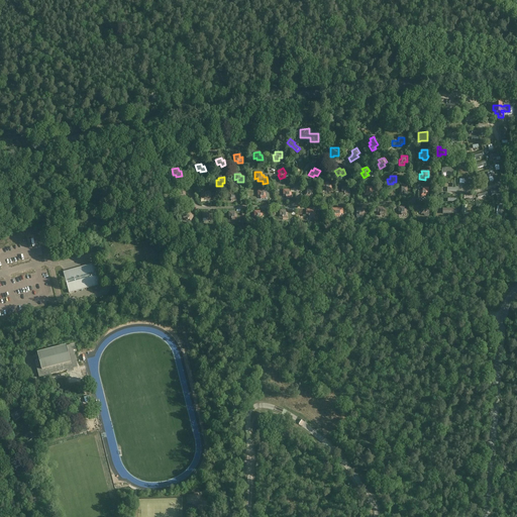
[(329,182),(322,183),(323,189),(325,189),(325,191),(331,191),(331,186),(329,186),(329,182)]
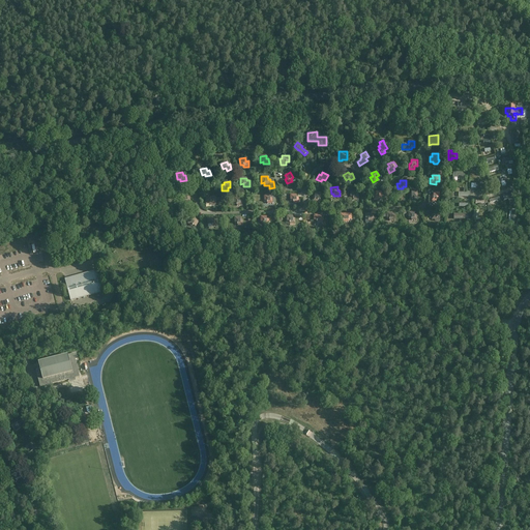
[(359,192),(350,192),(350,198),(354,198),(354,200),(359,200),(359,192)]
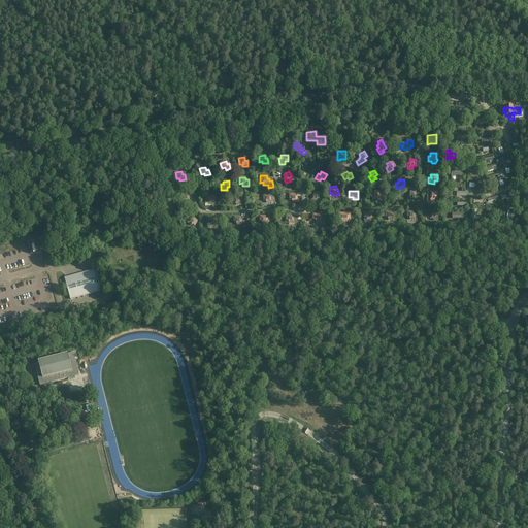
[(409,194),(407,194),(407,199),(413,199),(413,197),(416,197),(416,191),(409,191),(409,194)]
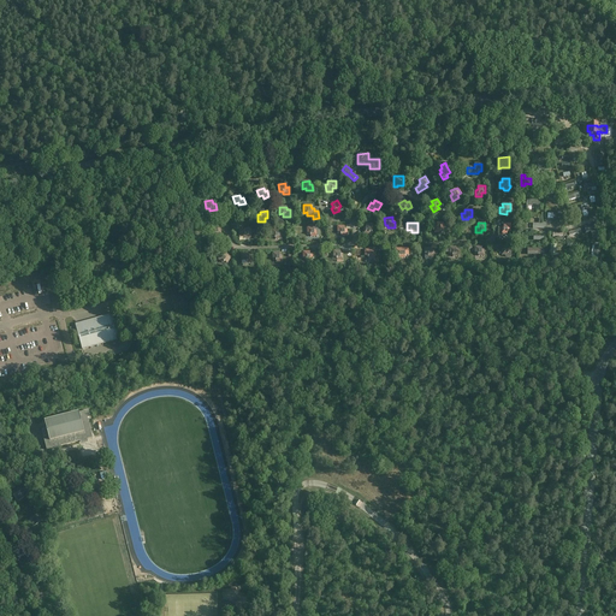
[(362,229),(362,235),(369,235),(369,231),(373,231),(372,224),(365,225),(365,229),(362,229)]
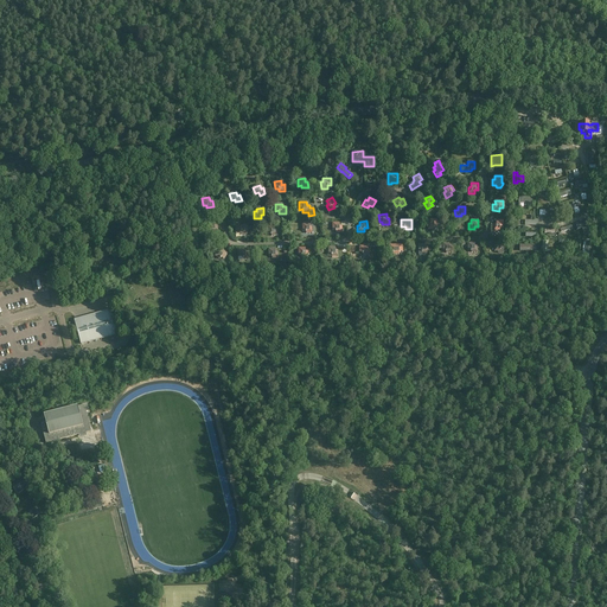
[(496,224),(493,224),(493,231),(499,231),(499,228),(503,228),(503,221),(496,221),(496,224)]
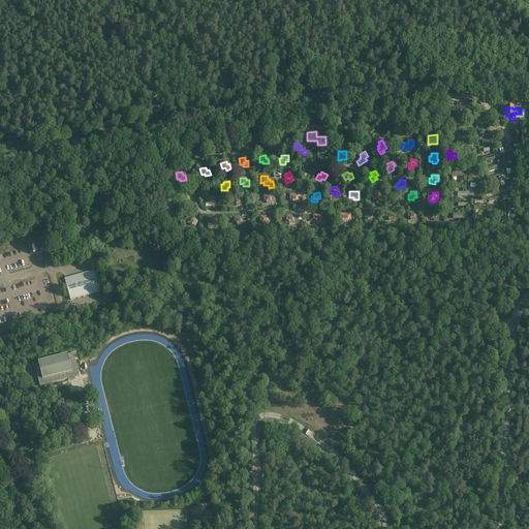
[(186,194),(180,195),(181,201),(184,201),(185,204),(190,203),(189,196),(187,197),(186,194)]
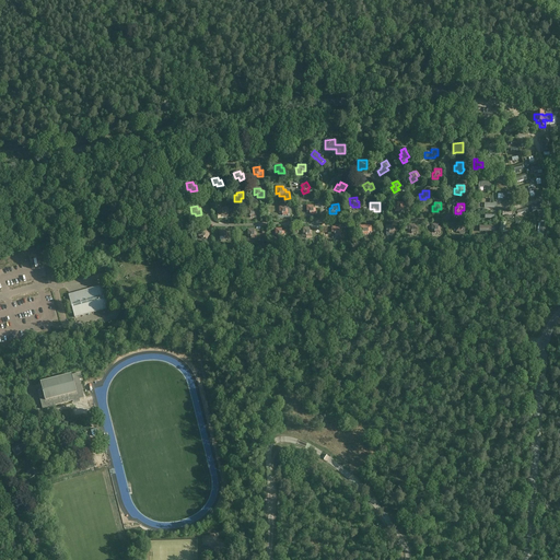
[(280,207),(278,207),(279,213),(282,213),(282,216),(288,216),(289,216),(289,206),(280,206),(280,207)]
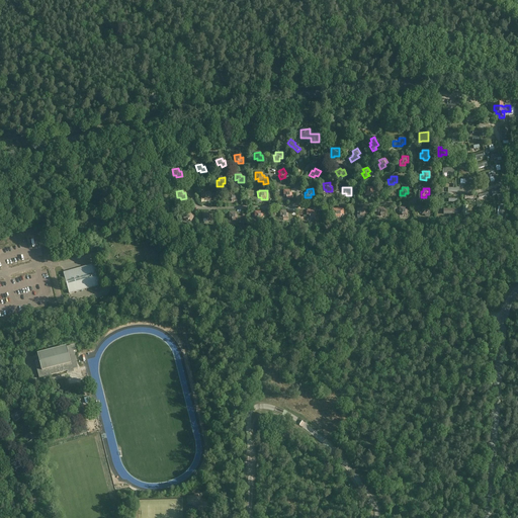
[(289,190),(283,190),(283,196),(286,196),(286,199),(291,198),(291,193),(289,193),(289,190)]
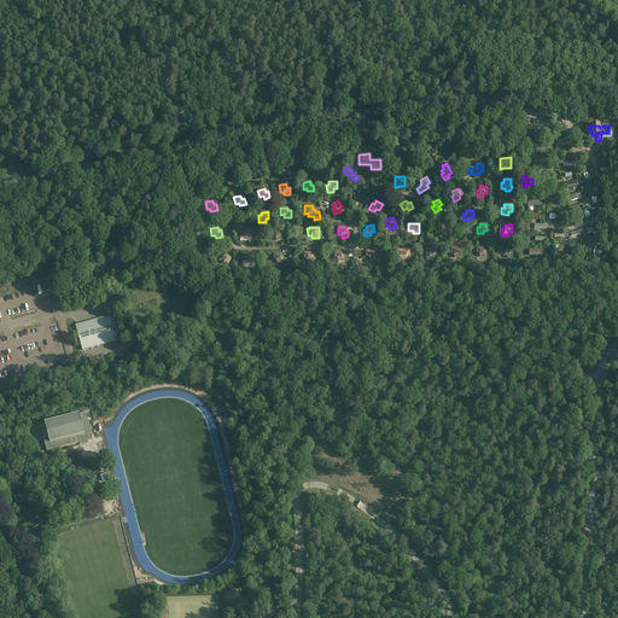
[(248,229),(240,229),(240,237),(245,237),(245,240),(251,240),(251,233),(248,233),(248,229)]
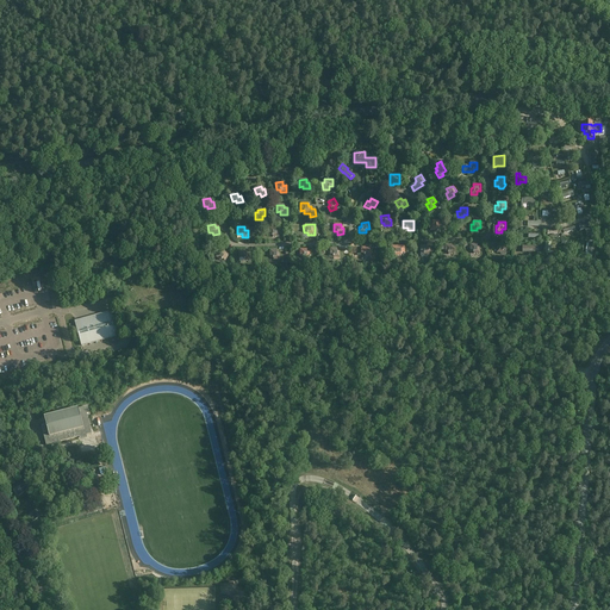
[(268,228),(268,235),(273,235),(273,237),(279,237),(279,230),(277,230),(277,228),(268,228)]
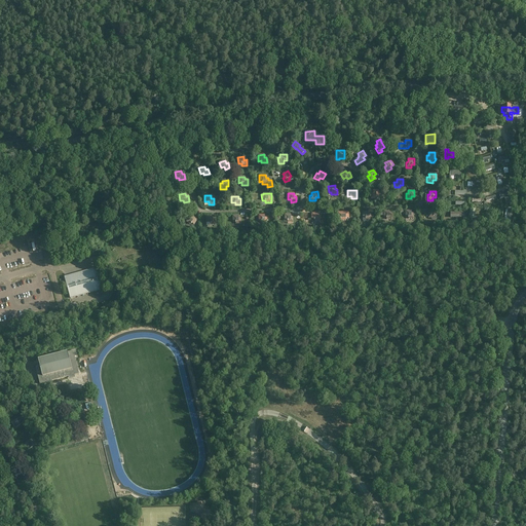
[(467,214),(467,216),(470,216),(470,219),(475,219),(475,211),(479,211),(479,209),(475,209),(475,210),(470,210),(470,214),(467,214)]
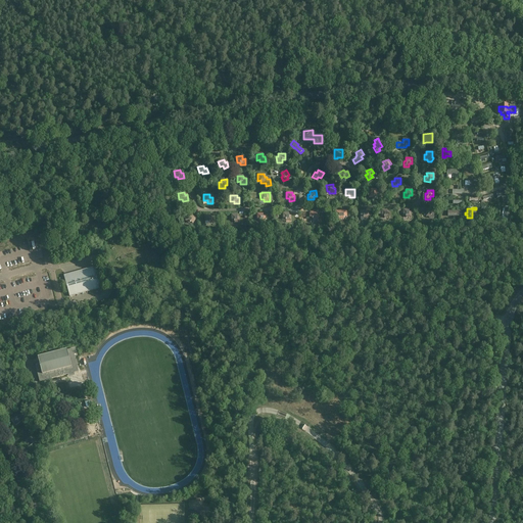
[(427,211),(425,211),(425,218),(428,218),(429,219),(433,219),(434,218),(434,215),(433,215),(434,208),(427,208),(427,211)]
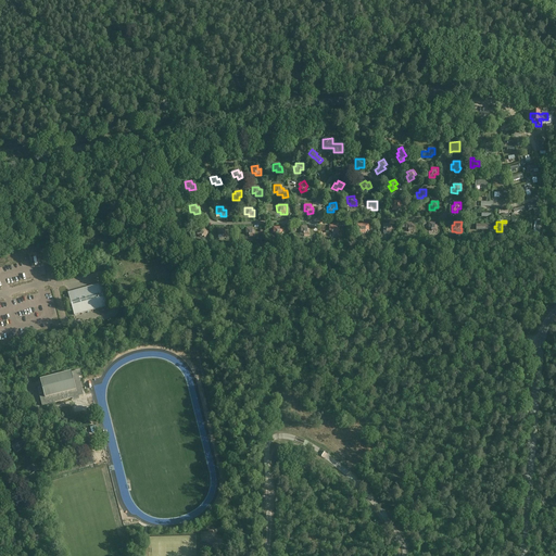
[(515,222),(514,231),(523,231),(525,223),(515,222)]
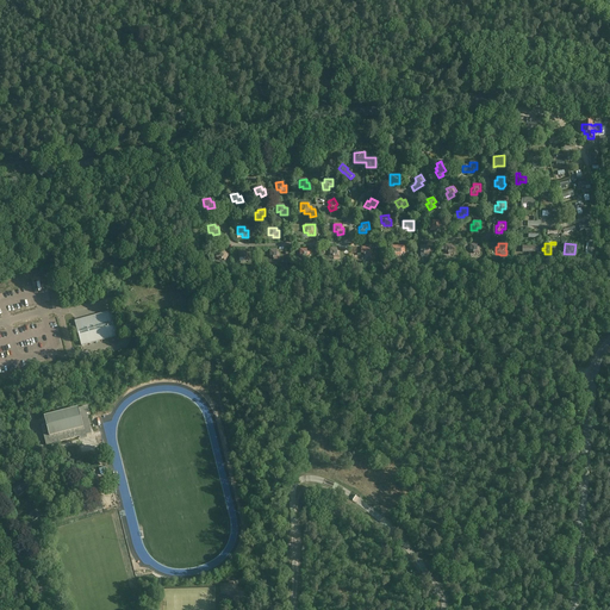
[(452,244),(444,244),(444,251),(448,251),(448,255),(454,255),(454,248),(452,248),(452,244)]
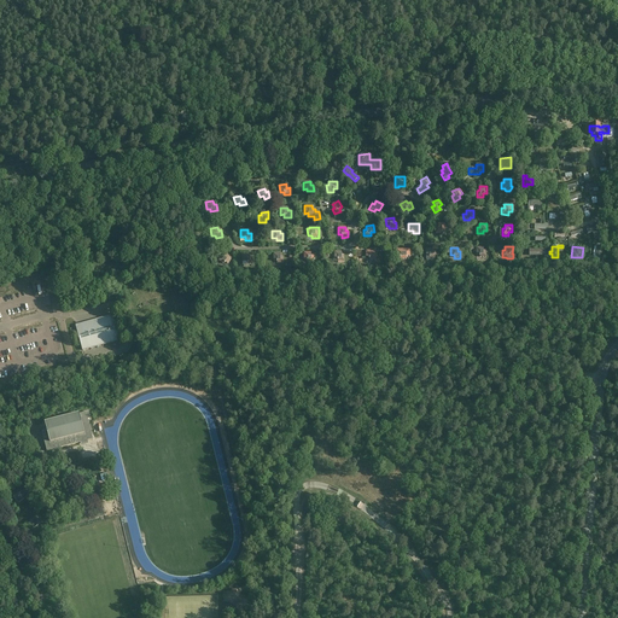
[(476,248),(476,255),(479,255),(479,257),(485,257),(485,251),(483,251),(483,248),(476,248)]
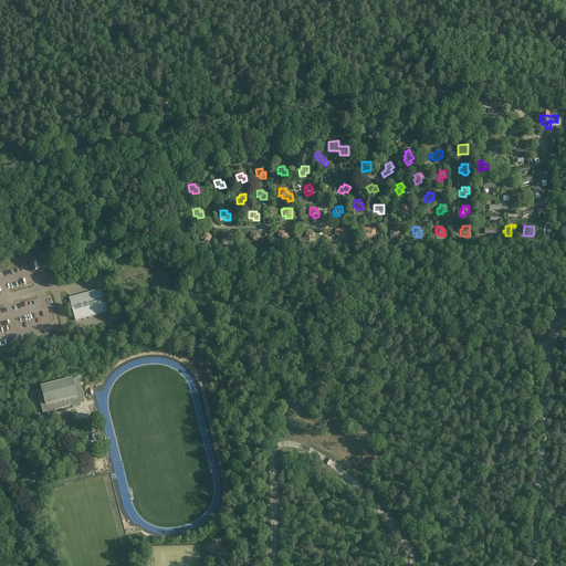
[(375,228),(363,229),(363,236),(366,236),(366,238),(371,238),(371,236),(375,236),(375,228)]
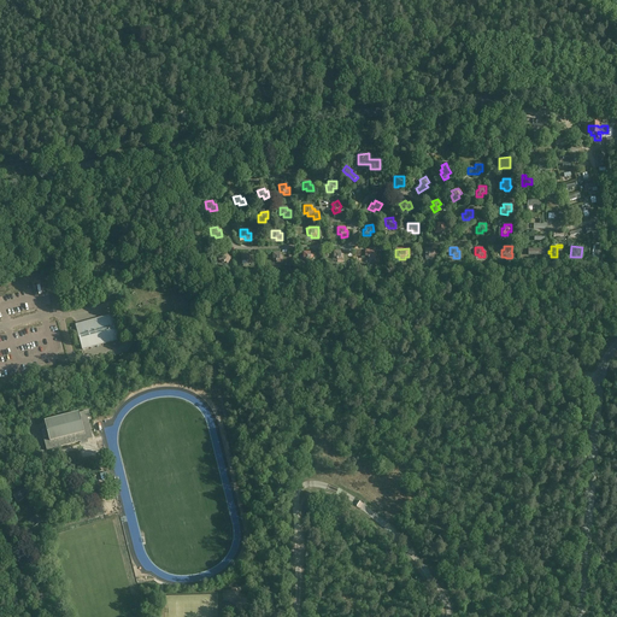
[(432,248),(424,248),(424,256),(425,256),(425,259),(427,260),(432,260),(432,259),(432,258),(435,258),(435,252),(433,252),(432,248)]
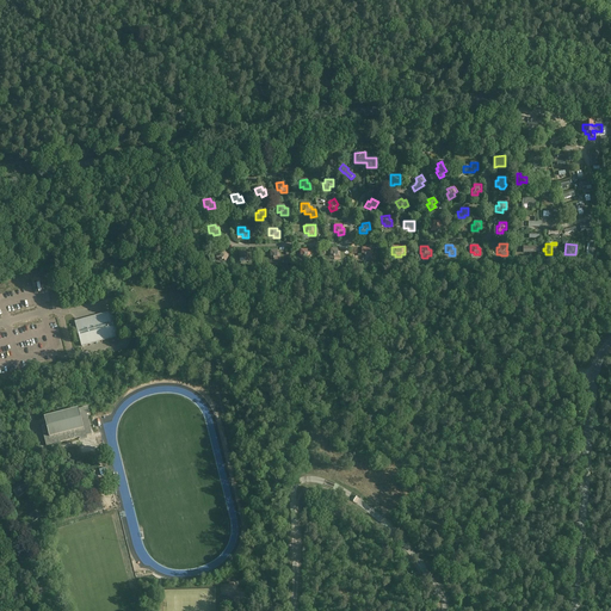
[(371,247),(362,247),(362,255),(365,255),(365,258),(371,258),(371,251),(371,247)]
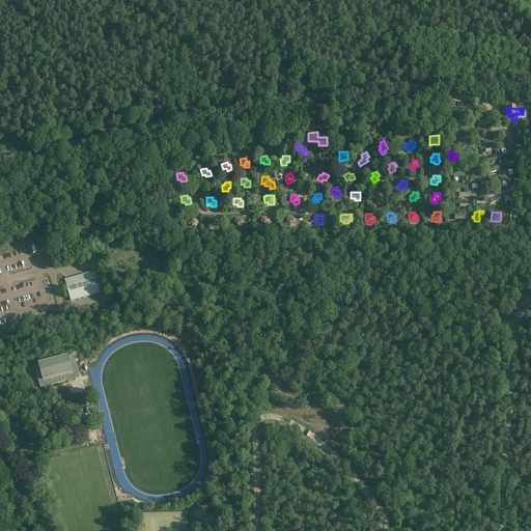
[(286,216),(286,223),(290,223),(290,225),(296,225),(296,219),(292,219),(292,216),(286,216)]
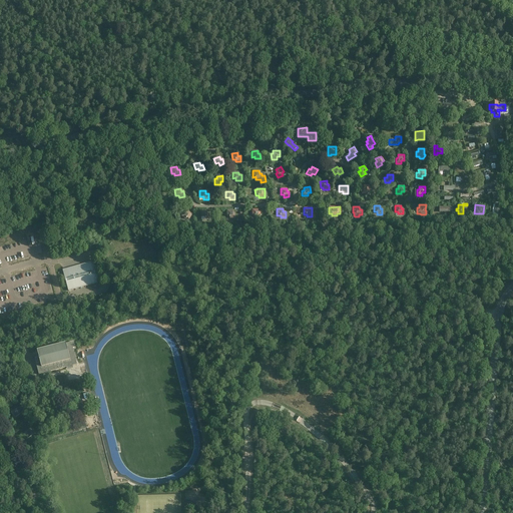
[(251,209),(251,215),(254,215),(254,218),(261,217),(261,212),(258,212),(258,209),(251,209)]
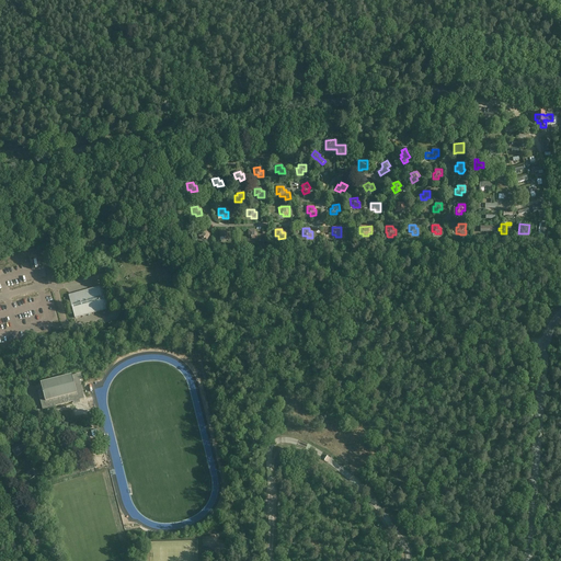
[(248,230),(248,237),(251,237),(251,239),(256,239),(256,233),(254,233),(254,230),(248,230)]
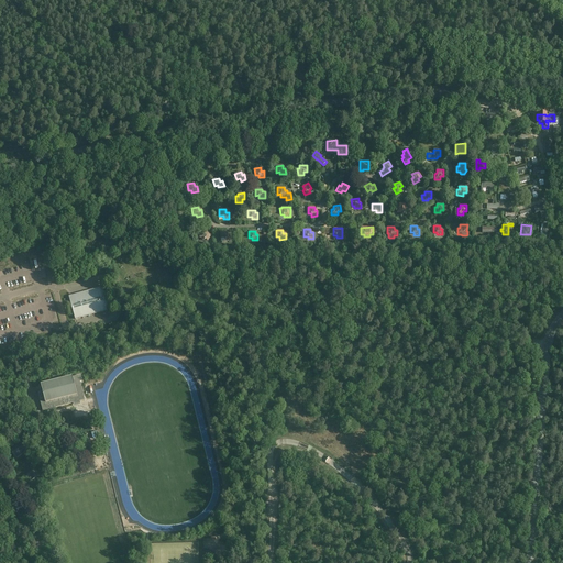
[(202,233),(198,238),(202,241),(205,239),(207,241),(211,235),(206,232),(203,234),(202,233)]
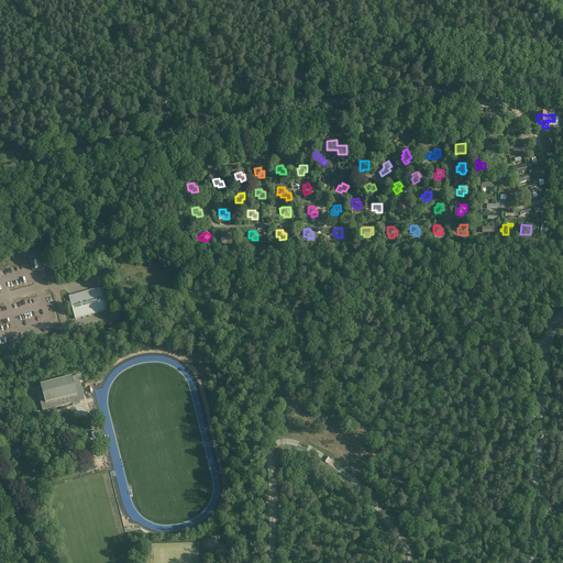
[(228,232),(221,232),(221,239),(224,239),(224,241),(230,241),(230,234),(228,235),(228,232)]
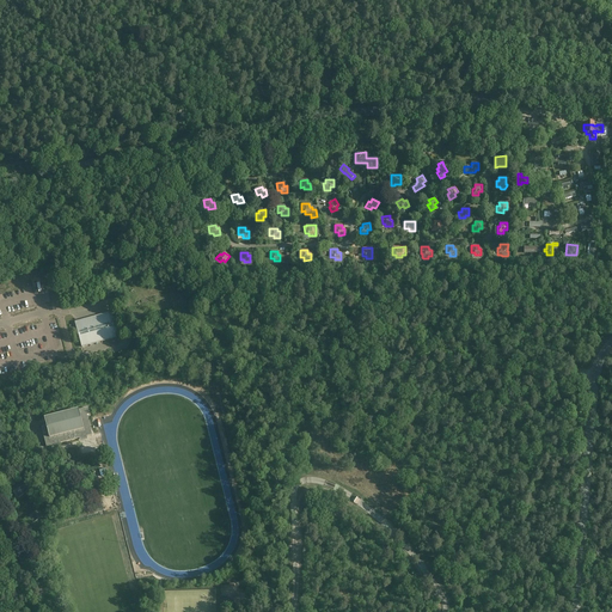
[(75,323),(81,347),(117,337),(111,313),(75,323)]
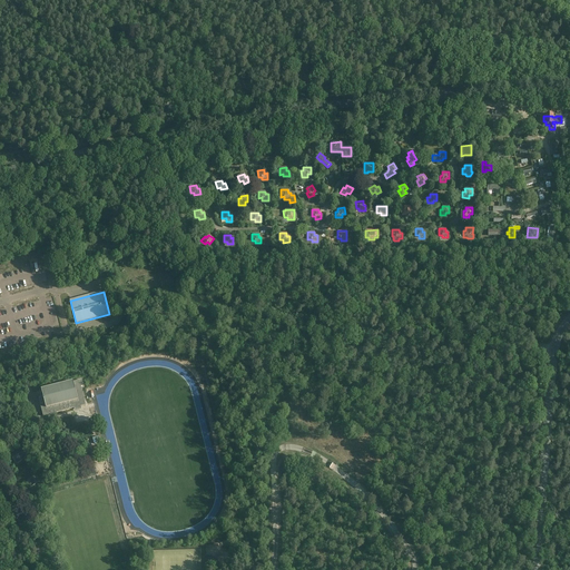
[(43,416),(80,406),(86,405),(81,386),(84,385),(81,380),(41,390),(43,396),(39,397),(43,416)]
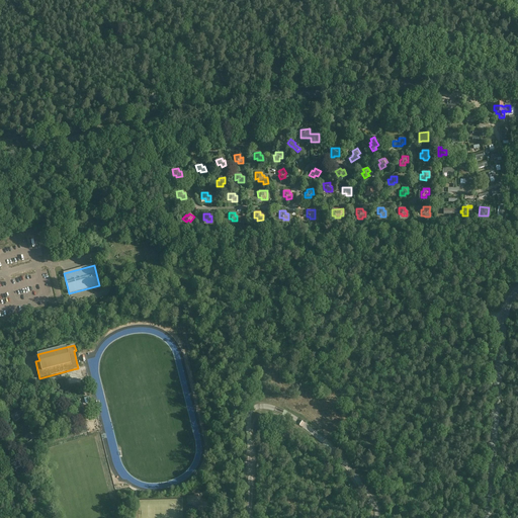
[(10,414),(9,414),(12,419),(13,420),(14,422),(15,421),(16,420),(20,418),(21,417),(23,416),(21,414),(21,413),(20,412),(19,411),(18,409),(17,410),(16,410),(12,413),(10,414)]
